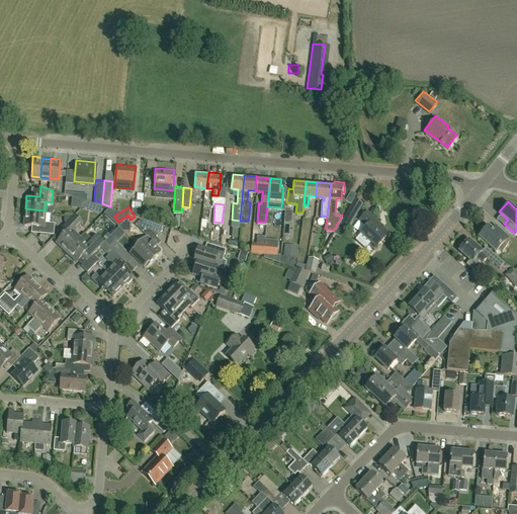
[(348,224),(355,210),(349,206),(341,220),(348,224)]
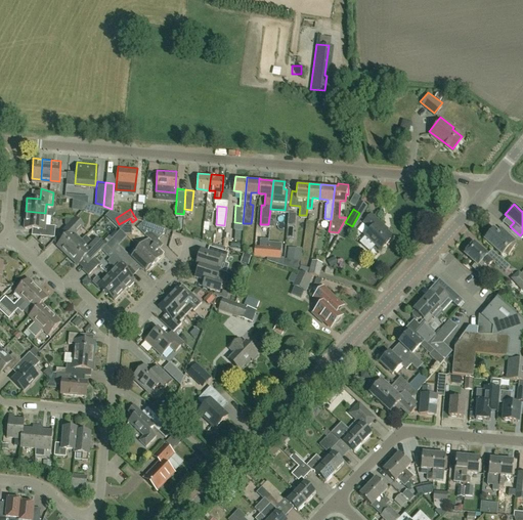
[(290,210),(290,221),(298,221),(298,210),(290,210)]
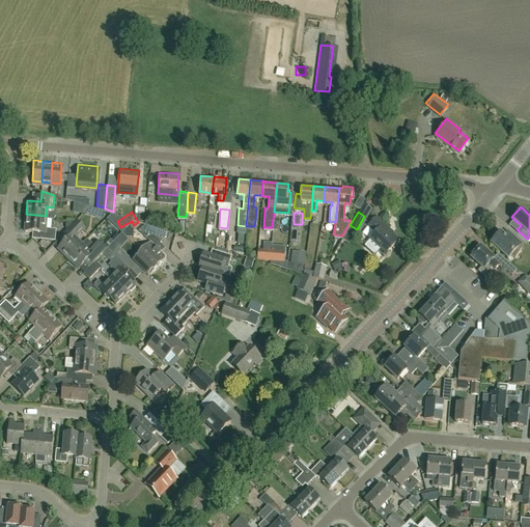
[(45,225),(46,216),(26,214),(24,228),(42,229),(42,237),(54,238),(55,226),(45,225)]
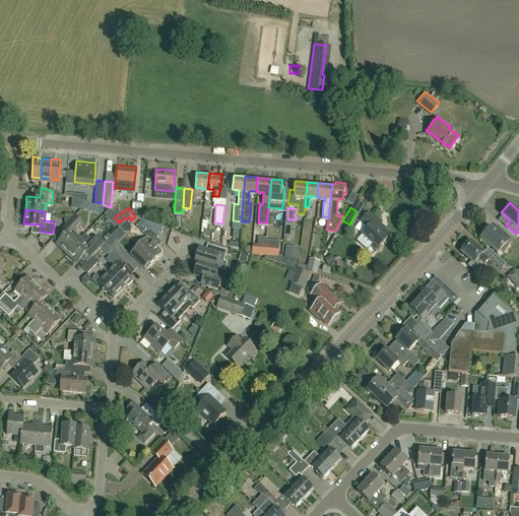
[(376,243),(385,233),(380,228),(384,223),(368,209),(361,216),(368,223),(362,231),(376,243)]
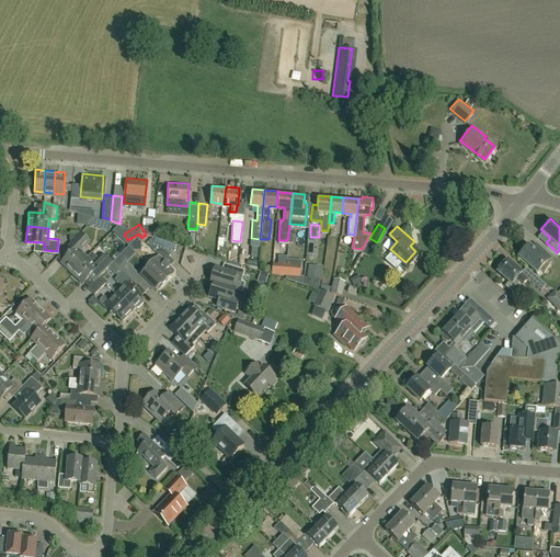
[(60,260),(71,270),(86,254),(79,248),(86,241),(77,232),(65,245),(70,249),(60,260)]
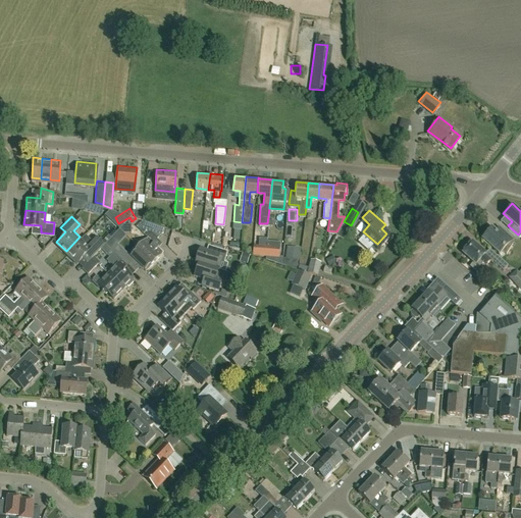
[(139,244),(154,258),(163,249),(151,238),(154,234),(156,236),(162,229),(164,224),(145,218),(138,225),(148,235),(139,244)]
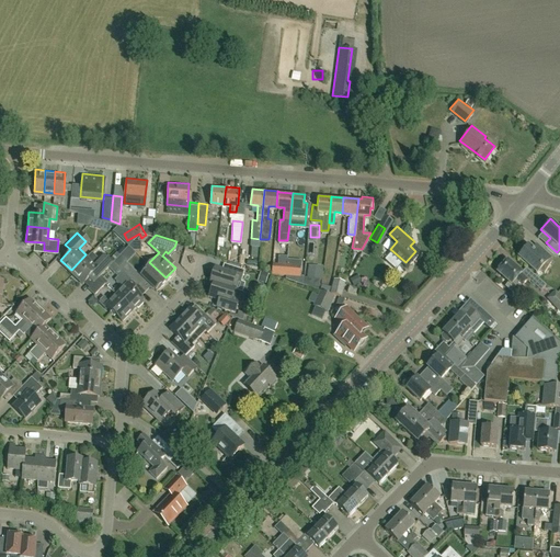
[(362,249),(361,250),(367,253),(373,245),(366,240),(362,249)]
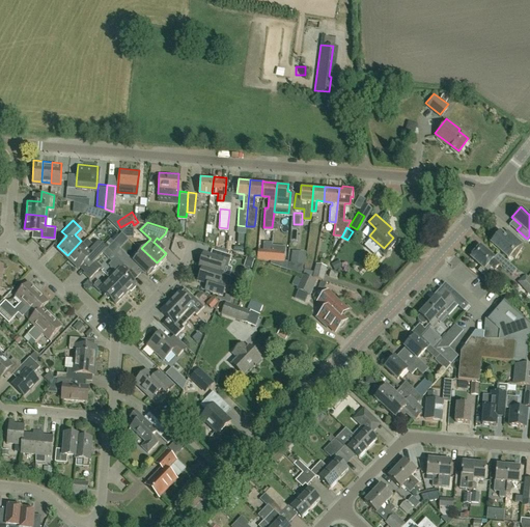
[(518,243),(519,241),(507,230),(504,233),(500,230),(491,241),(507,255),(509,252),(512,254),(520,245),(518,243)]
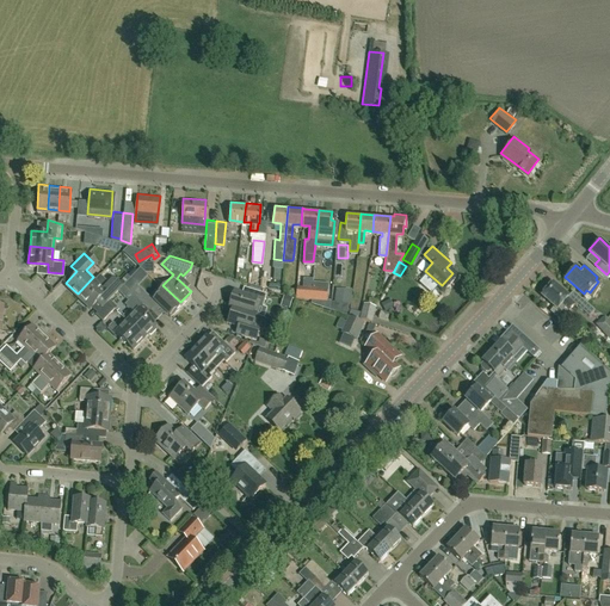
[(108,297),(118,286),(122,283),(112,273),(102,284),(93,277),(78,294),(90,304),(102,291),(108,297)]
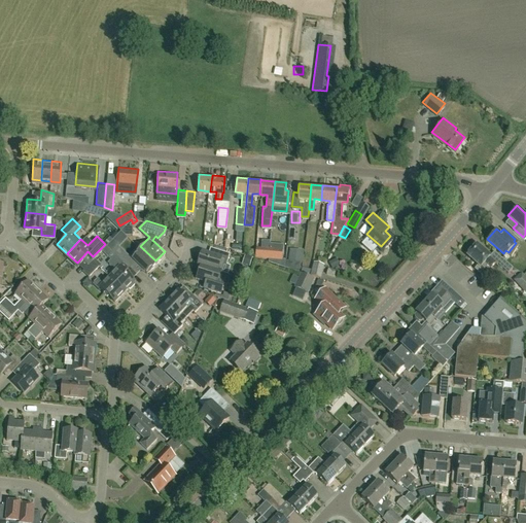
[(106,243),(128,264),(129,265),(135,258),(146,270),(155,260),(140,246),(131,255),(125,249),(112,237),(106,243)]
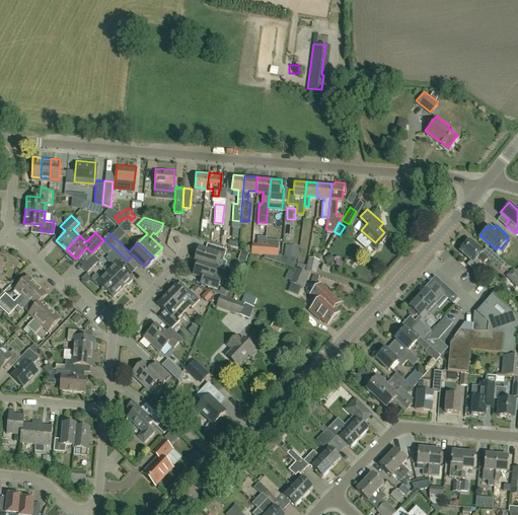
[(467,261),(477,270),(485,263),(483,261),(488,253),(468,236),(459,247),(470,258),(467,261)]
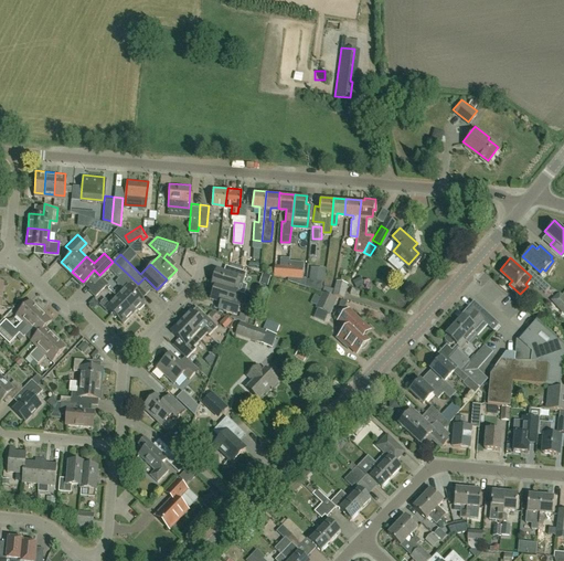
[(279,264),(274,264),(273,273),(286,274),(287,264),(287,260),(280,258),(279,264)]
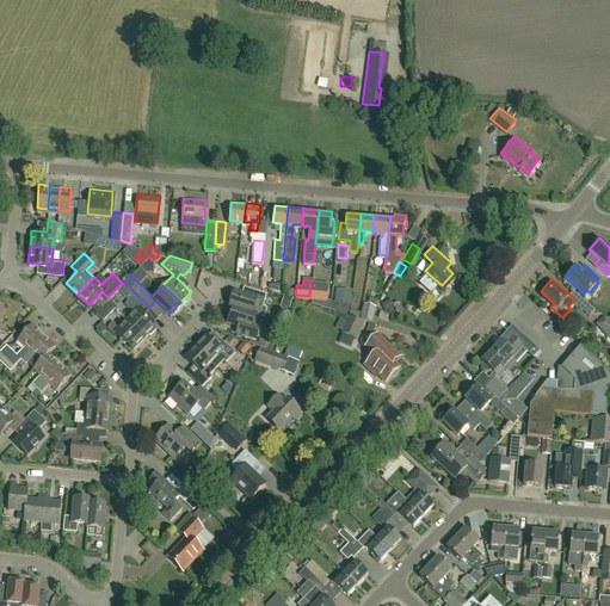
[(123,282),(122,283),(118,286),(129,297),(124,301),(134,310),(127,317),(143,334),(148,329),(149,331),(151,329),(155,325),(155,323),(154,322),(155,322),(143,311),(148,305),(123,282)]
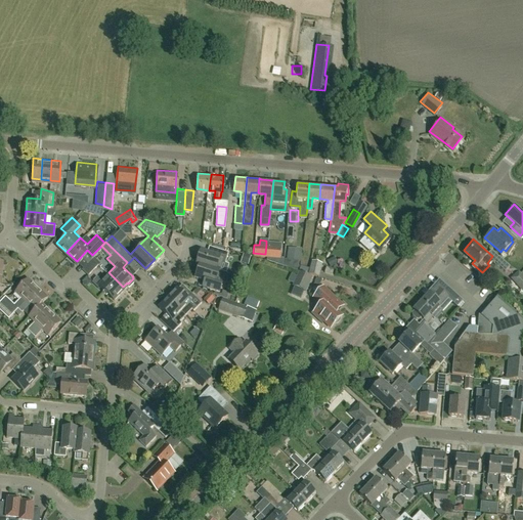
[(200,261),(215,266),(218,257),(224,259),(227,249),(215,245),(213,252),(200,248),(195,260),(200,261)]
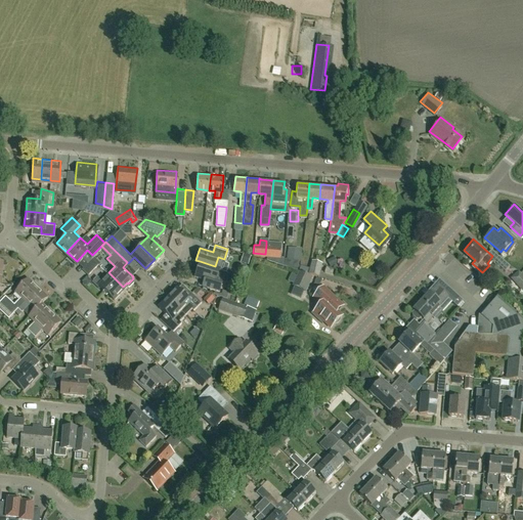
[(266,245),(265,254),(279,255),(280,246),(266,245)]
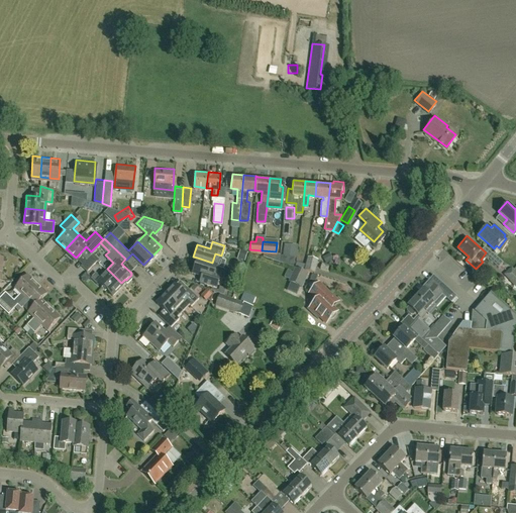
[(297,262),(300,243),(287,241),(284,260),(297,262)]
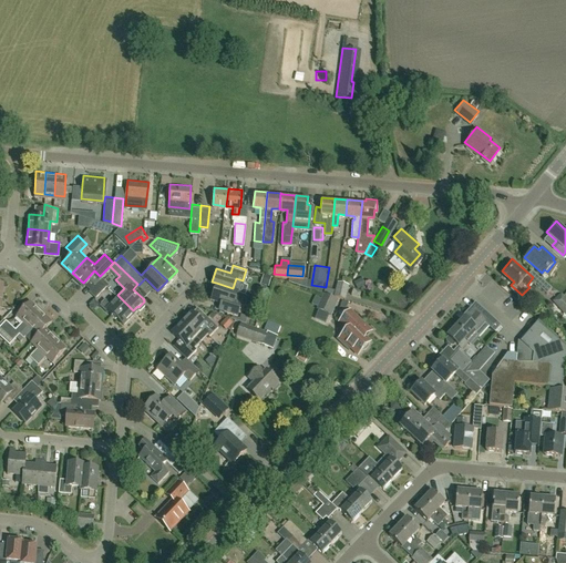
[(266,283),(267,279),(269,273),(261,270),(258,280),(266,283)]
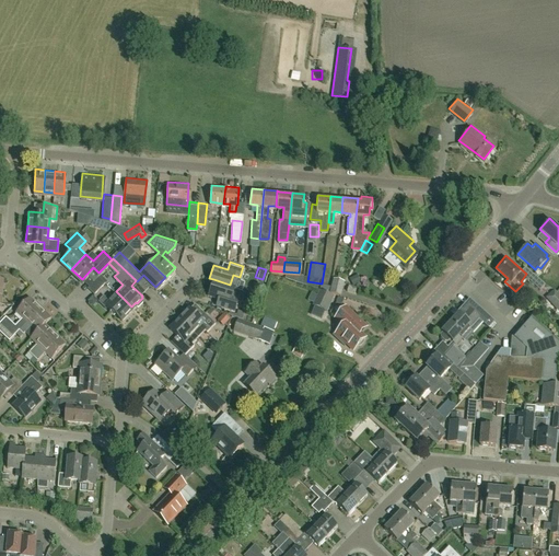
[(527,276),(528,276),(539,286),(545,280),(533,270),(527,276)]
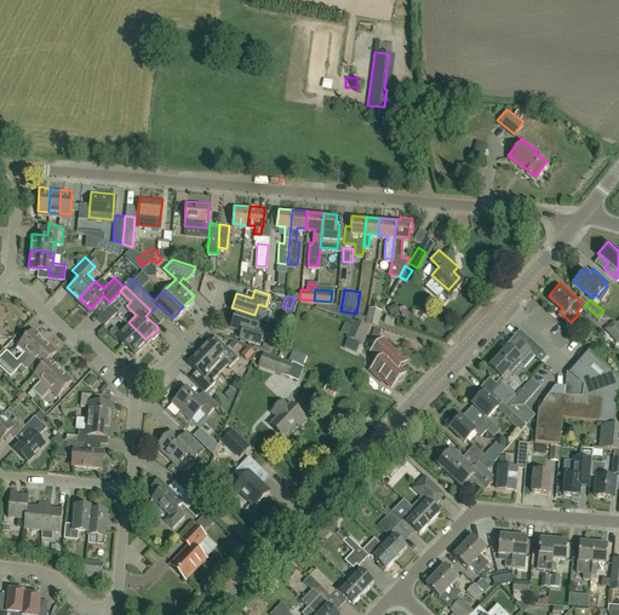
[(103,322),(115,310),(108,303),(96,315),(103,322)]
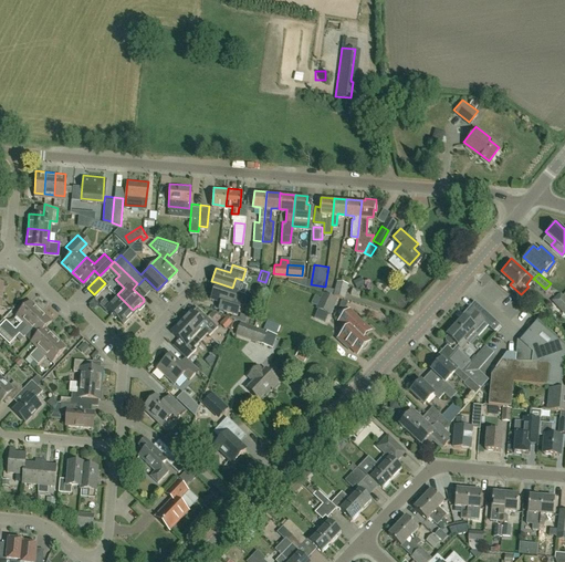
[(336,278),(334,287),(333,292),(344,295),(347,281),(336,278)]
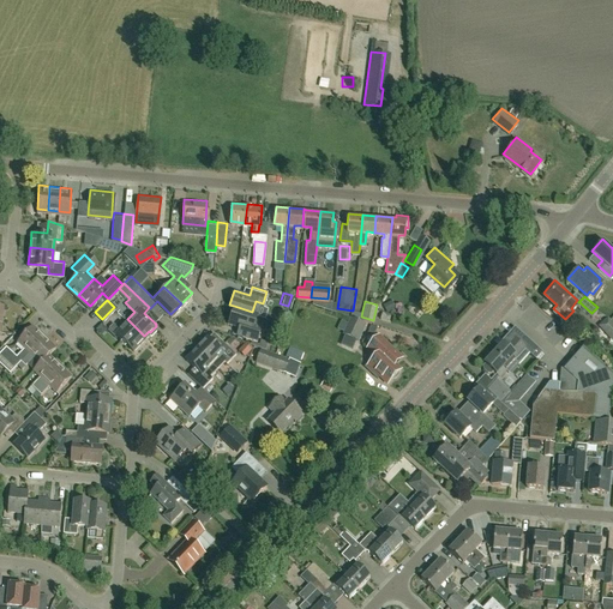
[(234,306),(229,320),(240,324),(236,331),(257,338),(260,325),(253,323),(257,313),(252,312),(234,306)]
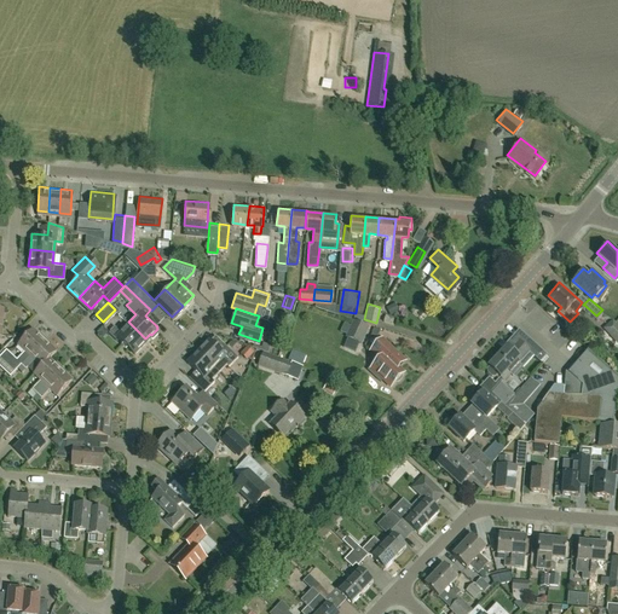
[(361,341),(369,324),(352,317),(345,334),(361,341)]
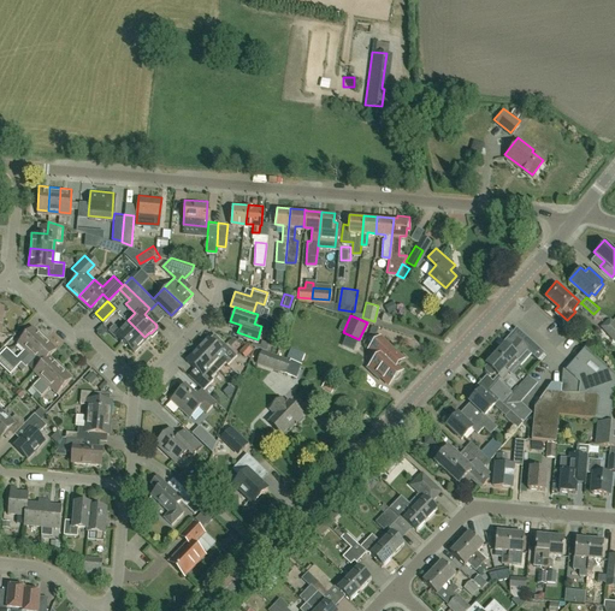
[(134,349),(145,337),(128,320),(120,327),(113,321),(110,325),(116,332),(134,349)]
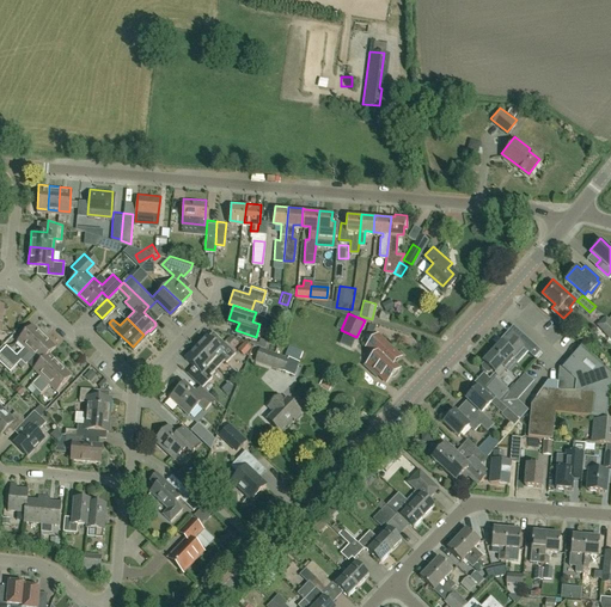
[(0,359),(10,368),(43,332),(31,322),(17,337),(24,343),(16,351),(6,342),(0,348),(0,359)]
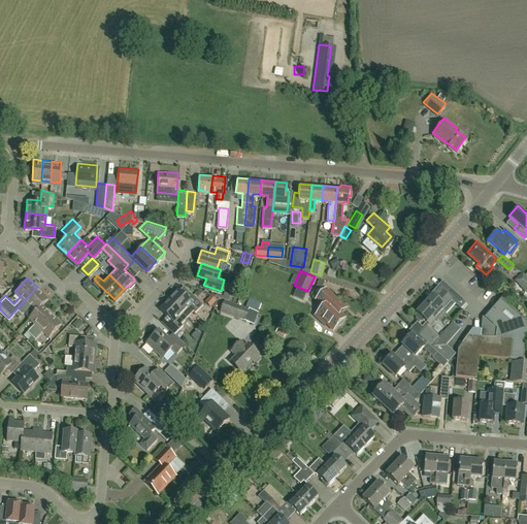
[(526,291),(519,279),(513,282),(522,296),(526,293),(526,291)]
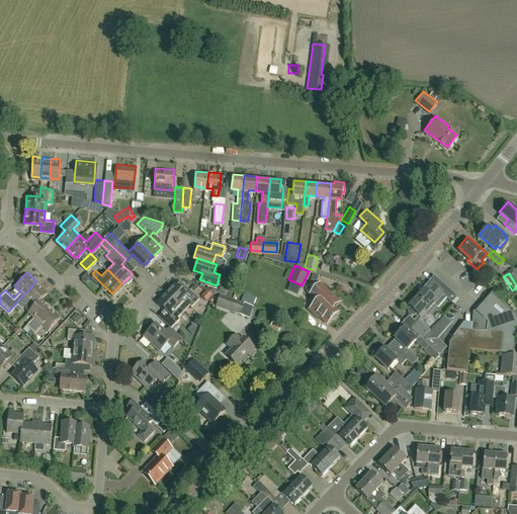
[(423,288),(418,293),(424,300),(425,298),(431,304),(433,306),(435,304),(433,302),(442,291),(445,294),(452,301),(456,294),(443,282),(438,286),(435,283),(433,282),(429,278),(421,286),(423,288)]
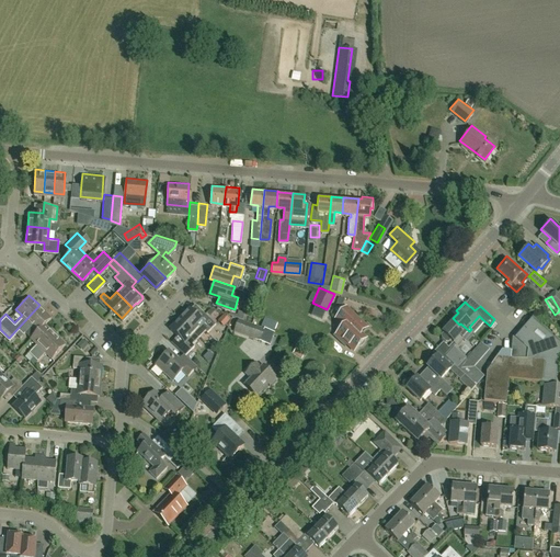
[(361,329),(361,326),(365,321),(346,304),(335,315),(343,322),(335,330),(353,348),(358,342),(361,342),(364,339),(364,337),(366,334),(361,329)]
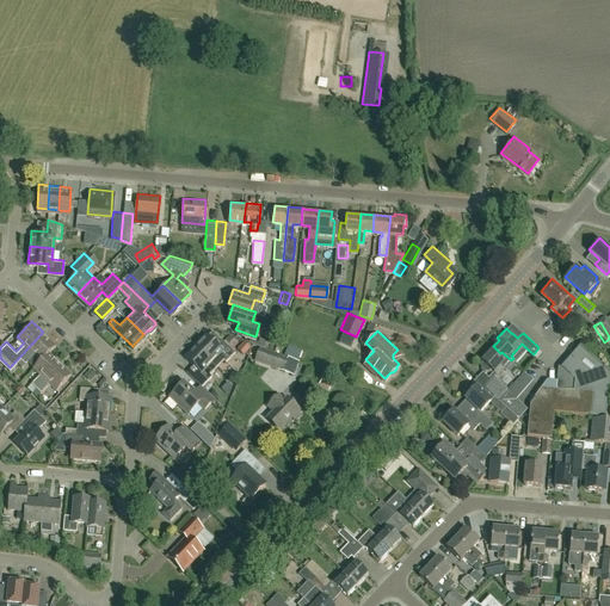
[(54,342),(43,332),(10,368),(20,357),(25,362),(34,352),(39,358),(32,365),(32,366),(48,350),(54,342)]
